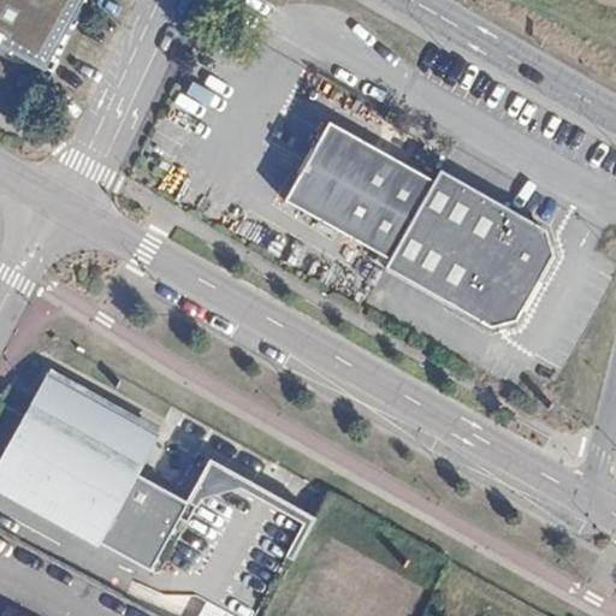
[(0,0),(0,60),(52,89),(99,4),(93,0),(0,0)]
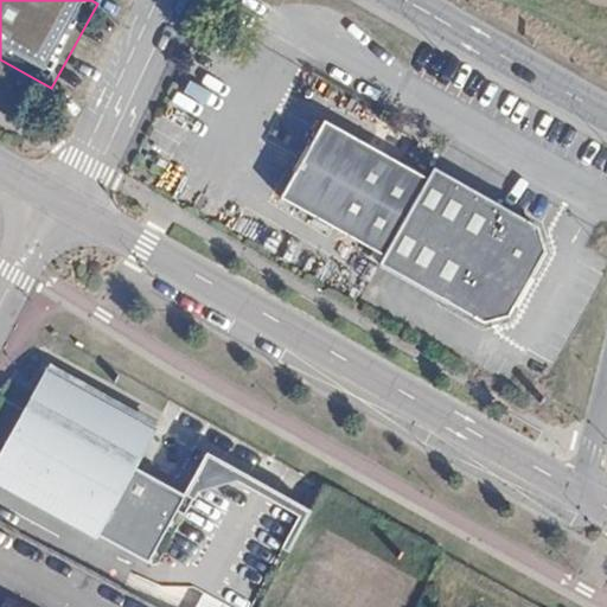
[(387,255),(428,177),(324,121),(310,147),(295,173),(281,199),(387,255)]
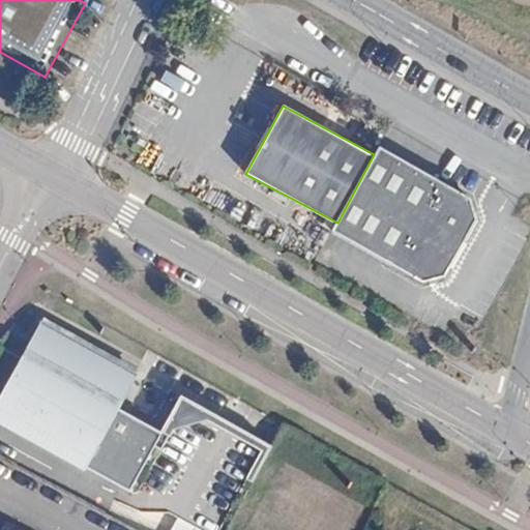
[(258,151),(270,128),(267,126),(255,149),(258,151)]
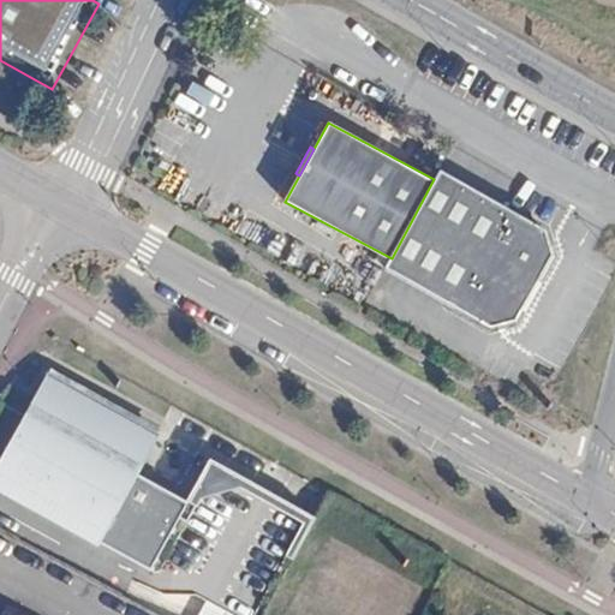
[(545,227),(439,169),(434,179),(392,258),(387,268),(493,326),(518,317),(553,252),(545,227)]
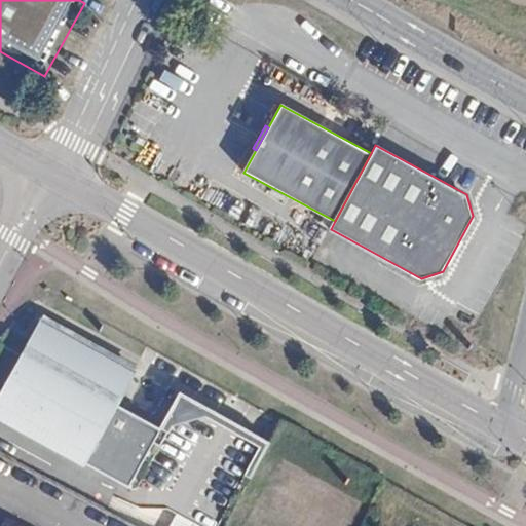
[(128,373),(38,325),(0,395),(0,417),(127,486),(201,525),(224,525),(269,443),(203,408),(165,419),(160,429),(112,404),(128,373)]
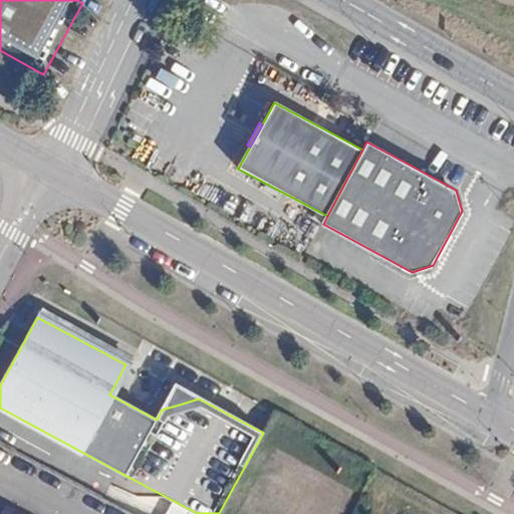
All buildings are outlined.
